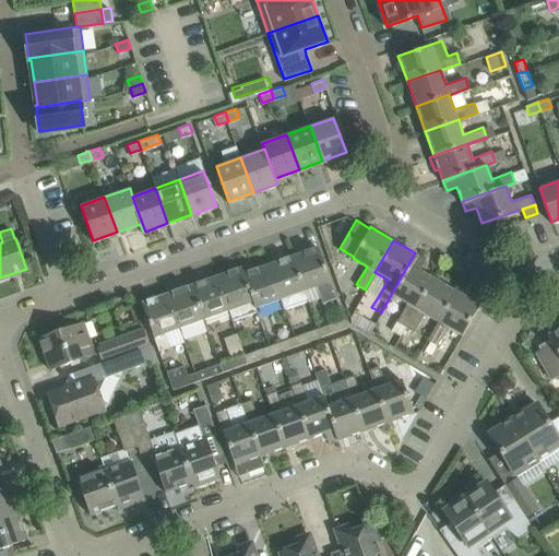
[(309,287),(316,304),(336,297),(318,246),(293,255),(305,288),(309,287)]
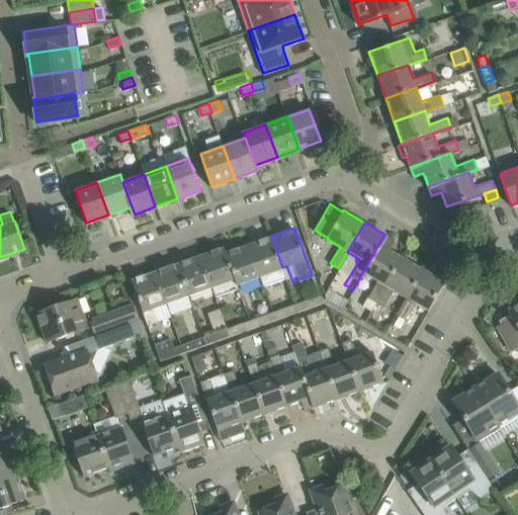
[(367,295),(375,301),(401,256),(389,249),(394,240),(384,234),(363,271),(376,279),(367,295)]
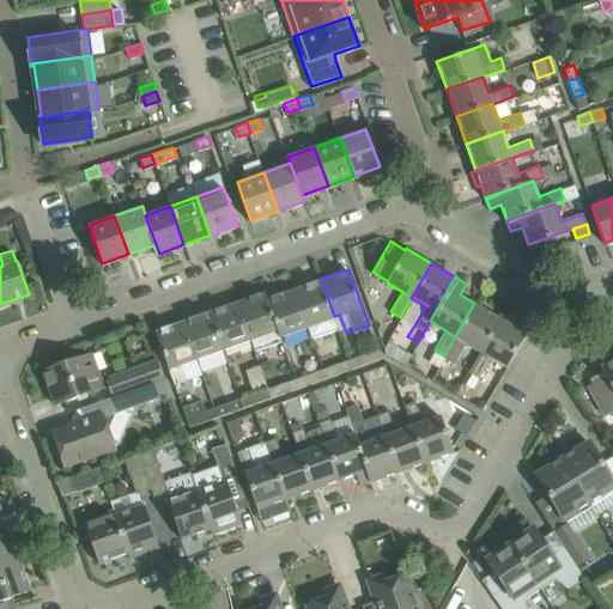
[(293,288),(307,327),(310,335),(338,326),(334,316),(321,279),(293,288)]
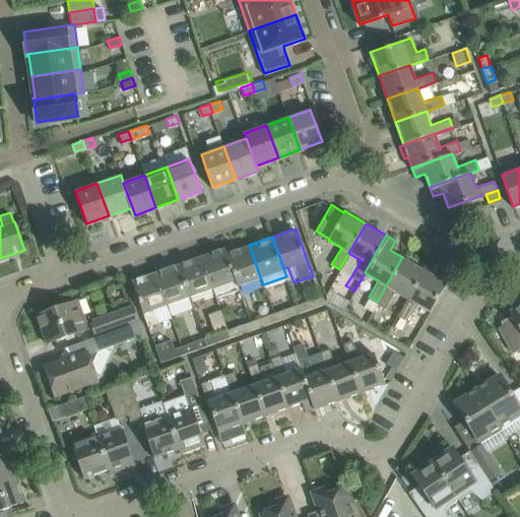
[(226,253),(237,279),(238,284),(260,277),(249,245),(226,253)]
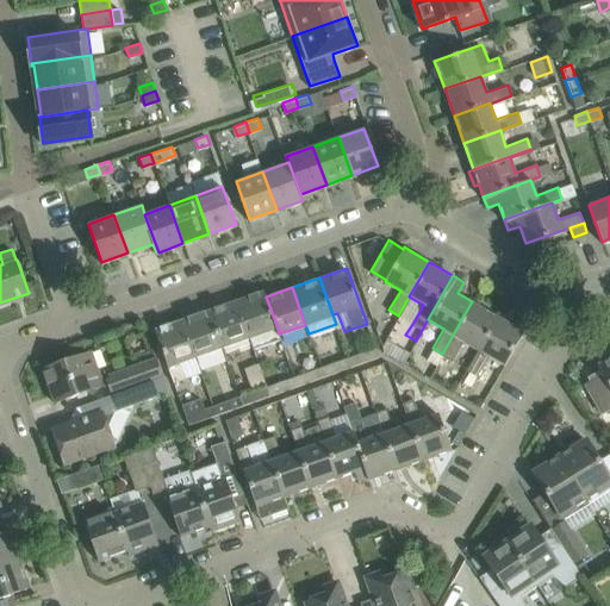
[(263,291),(237,300),(250,337),(278,328),(266,297),(263,291)]
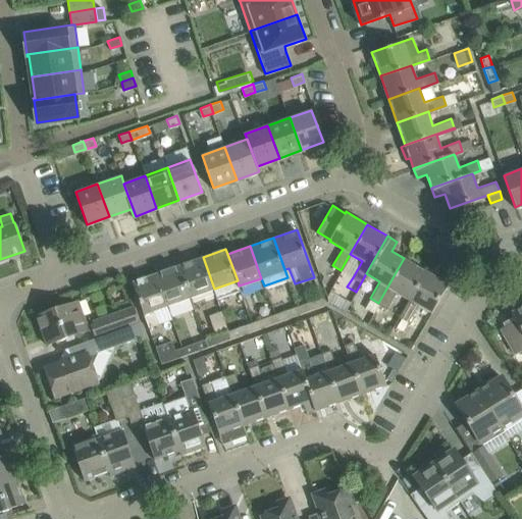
[(203,257),(179,265),(191,297),(214,289),(203,257)]
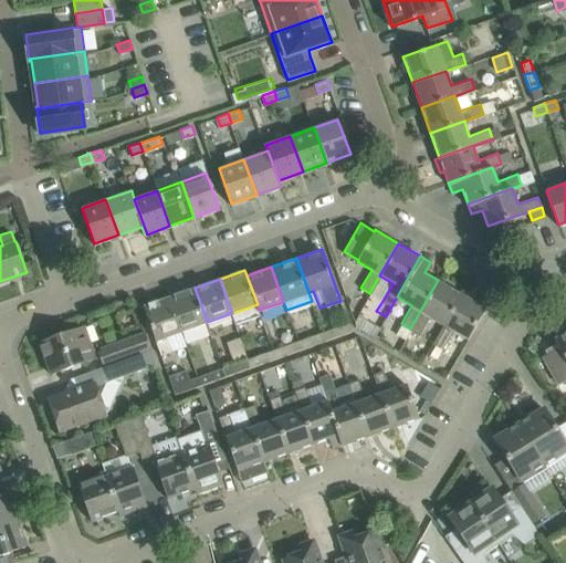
[(461,293),(438,280),(410,329),(419,334),(430,315),(443,324),(461,293)]
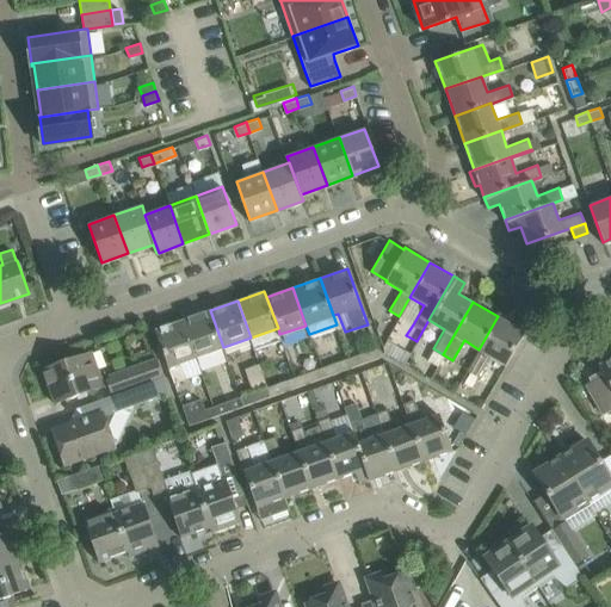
[(210,310),(183,320),(196,357),(223,347),(210,310)]
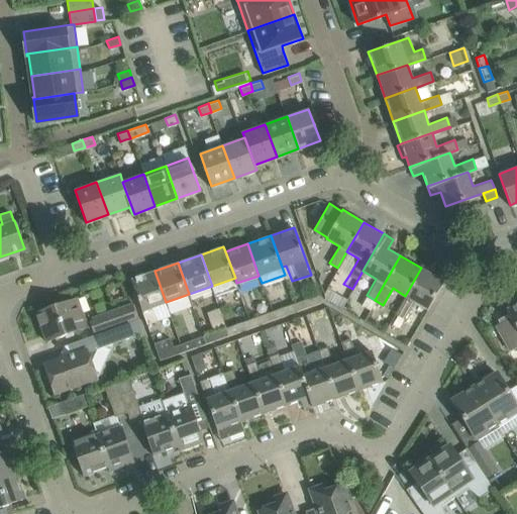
[(414,301),(427,309),(443,281),(421,268),(405,296),(395,312),(404,317),(414,301)]
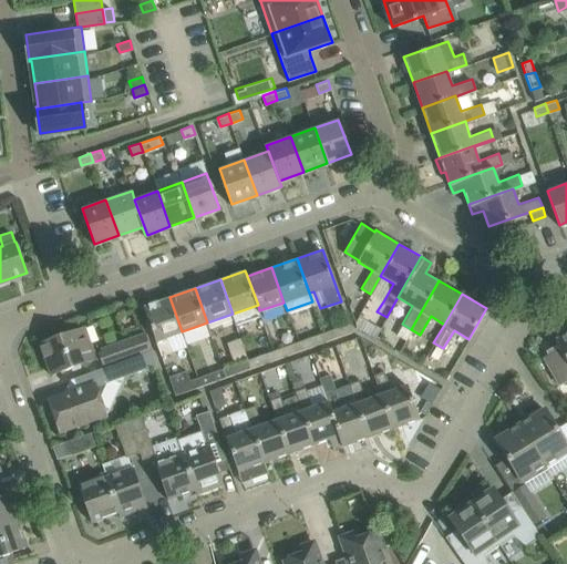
[(167,337),(182,331),(169,297),(144,306),(161,355),(172,350),(167,337)]
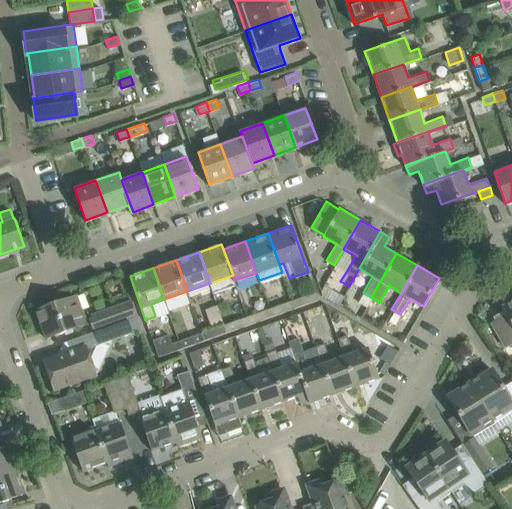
[(305,303),(317,299),(315,291),(303,295),(305,303)]
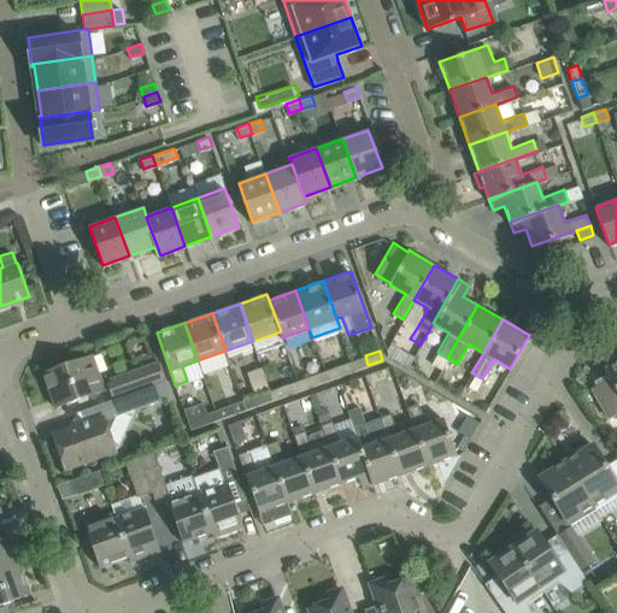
[(399,351),(395,358),(407,366),(412,359),(399,351)]
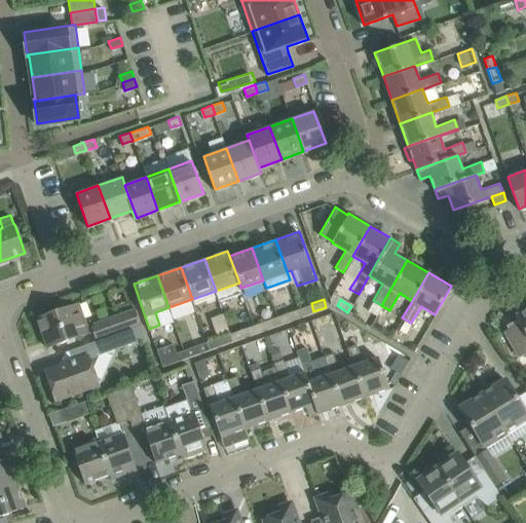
[(37,318),(47,346),(88,331),(78,302),(37,318)]
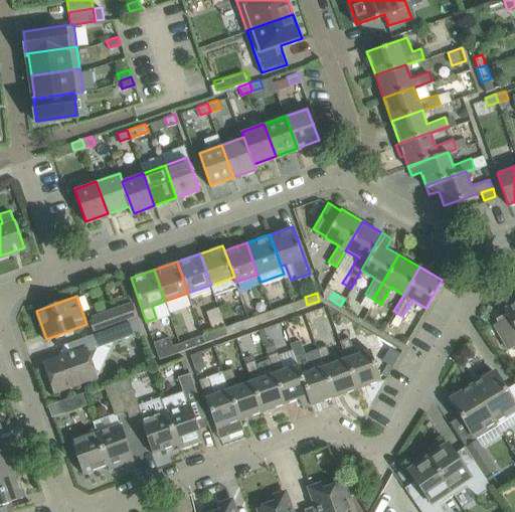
[(514,300),(503,307),(514,327),(514,300)]
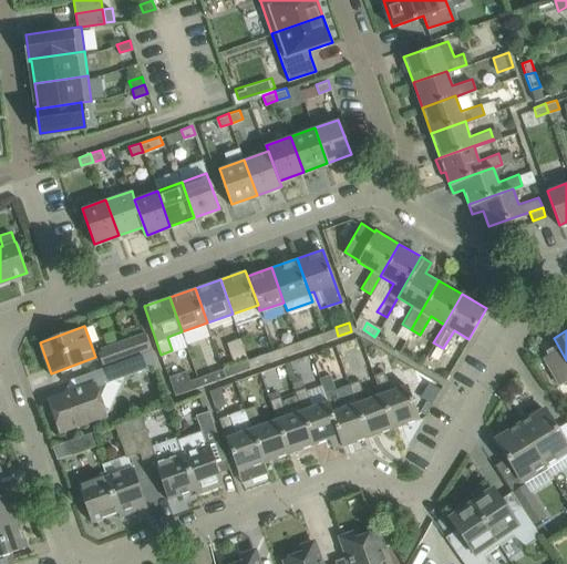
[(143,352),(151,349),(145,331),(122,340),(123,345),(99,352),(103,367),(112,365),(143,354),(143,352)]
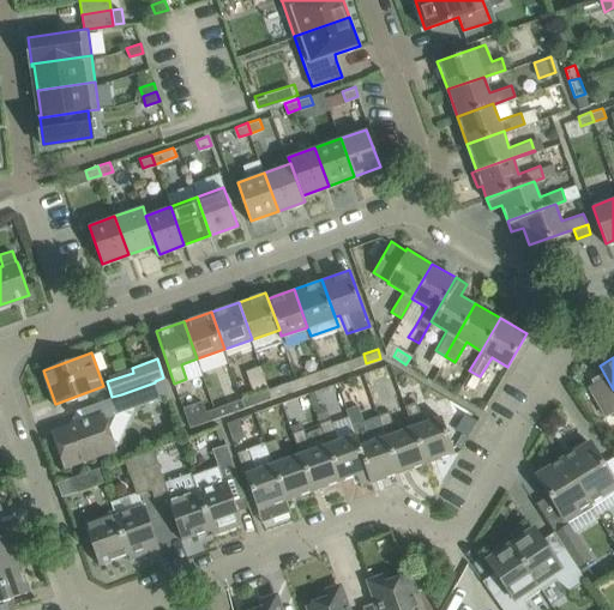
[(337,363),(323,369),(325,379),(339,373),(337,363)]
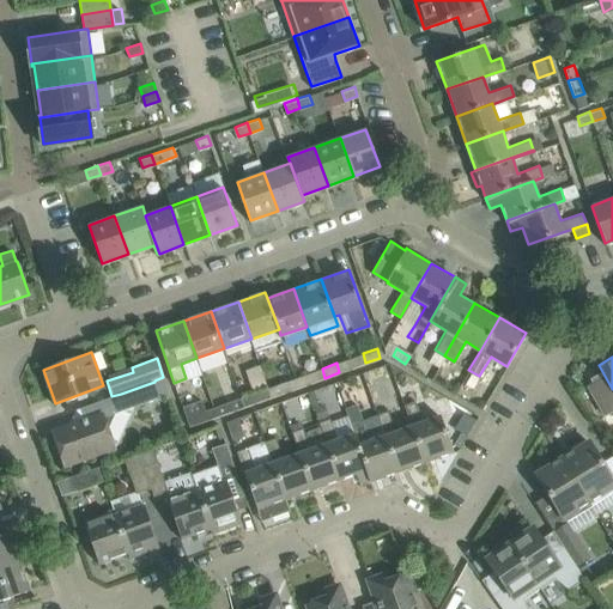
[(325,378),(322,369),(308,372),(311,382),(325,378)]
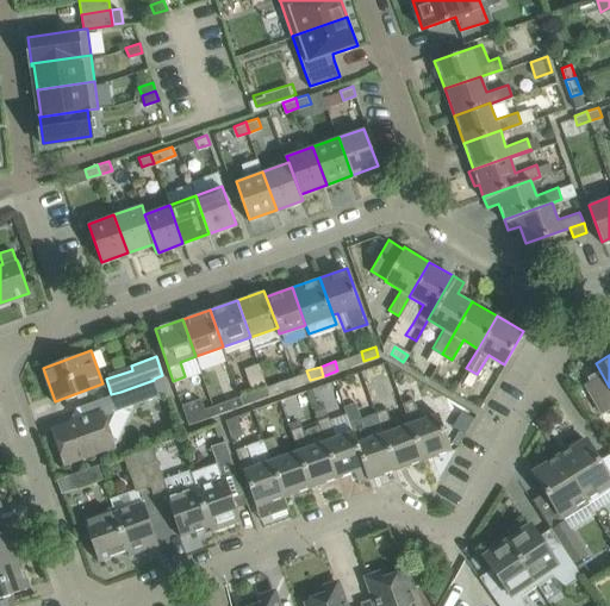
[(406,375),(394,380),(402,401),(414,398),(415,397),(406,375)]
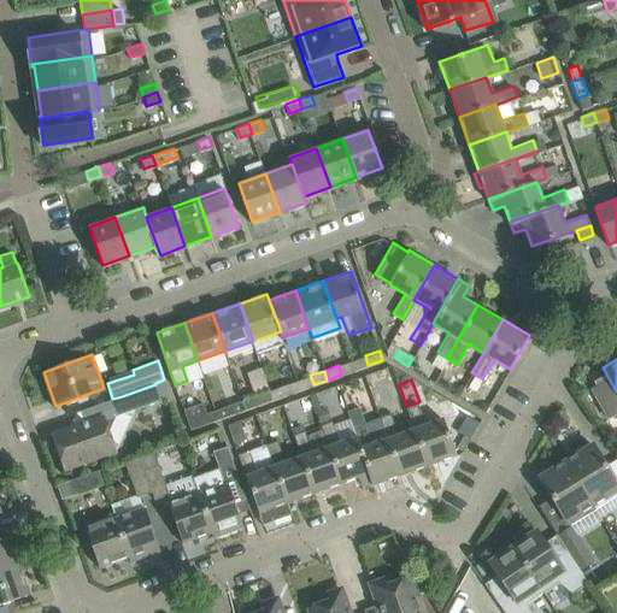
[(162,400),(156,384),(122,396),(127,412),(162,400)]
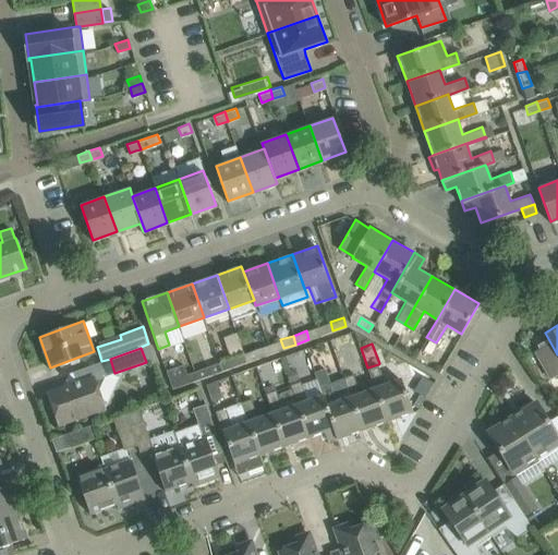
[(244,352),(247,361),(259,357),(257,348),(244,352)]
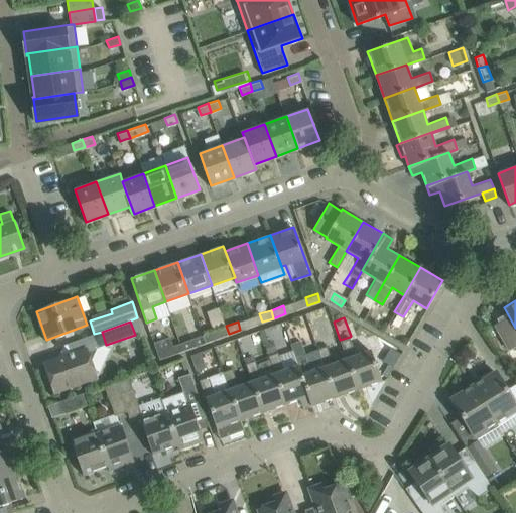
[(217,338),(229,334),(226,326),(214,331),(217,338)]
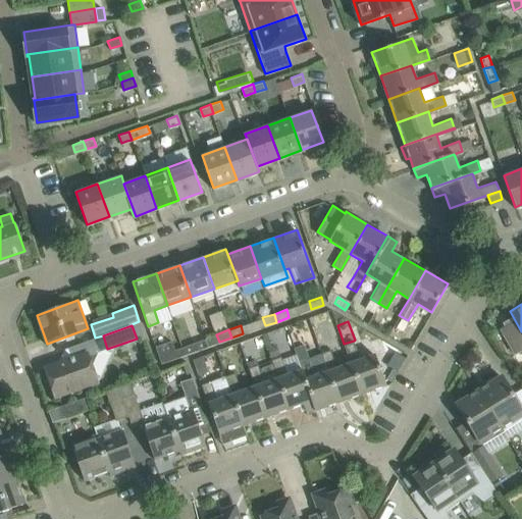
[(85,353),(45,367),(55,396),(97,380),(92,365),(98,352),(107,349),(103,335),(95,338),(93,339),(93,338),(81,343),(85,353)]
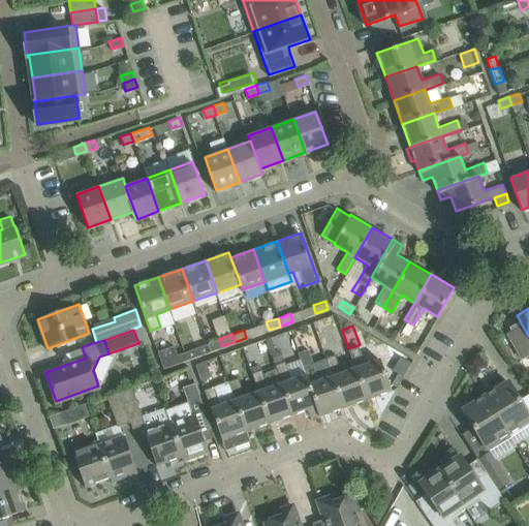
[(174,344),(157,350),(163,368),(188,359),(185,350),(177,353),(174,344)]
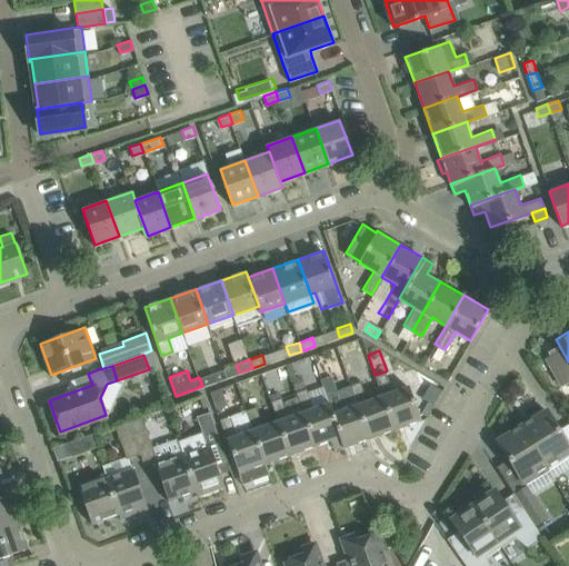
[(393,428),(421,419),(409,385),(392,391),(386,371),(375,375),(382,395),(393,428)]
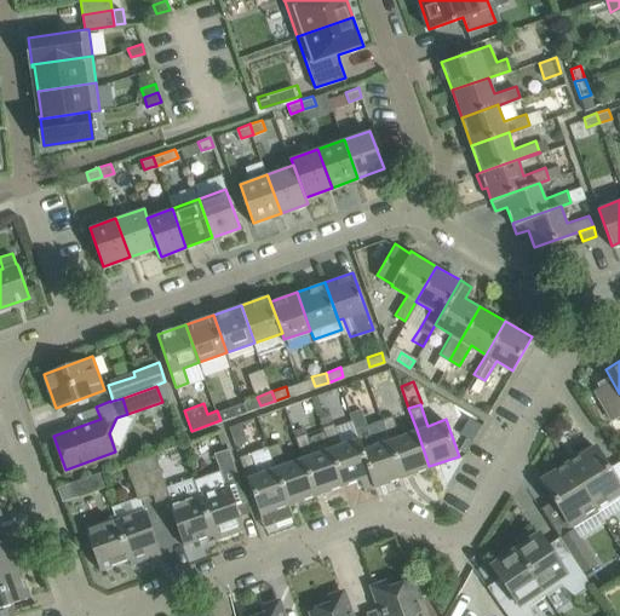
[(231,406),(217,410),(220,420),(234,415),(231,406)]
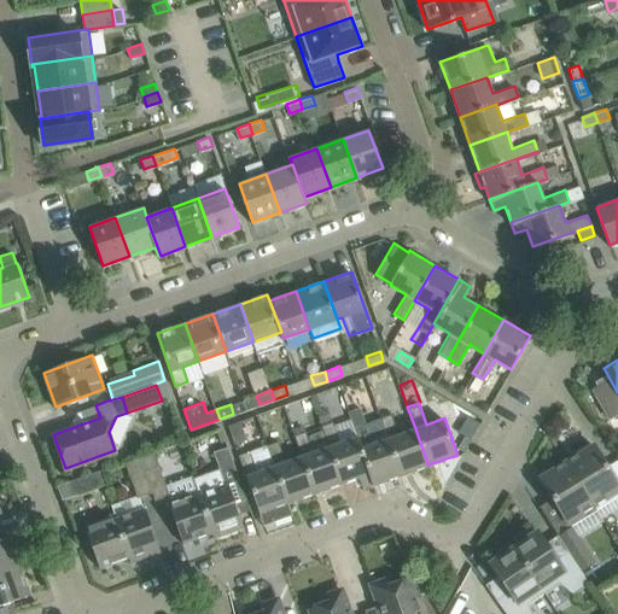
[(360,405),(348,409),(354,425),(366,420),(360,405)]
